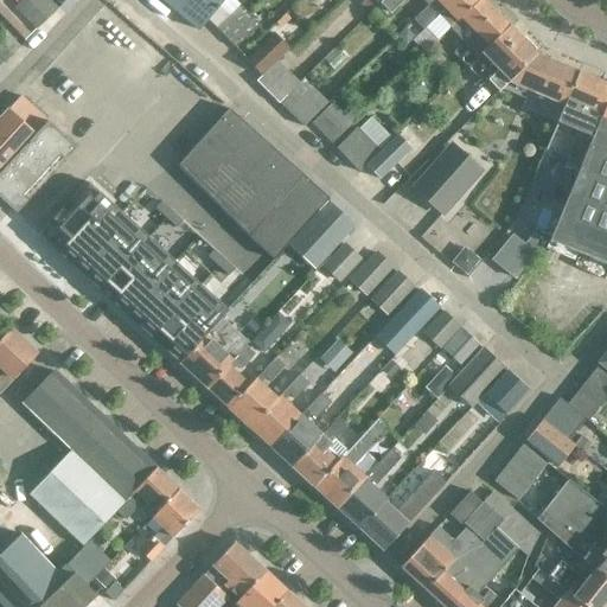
[(36,31),(57,11),(45,0),(25,0),(16,11),(36,31)]
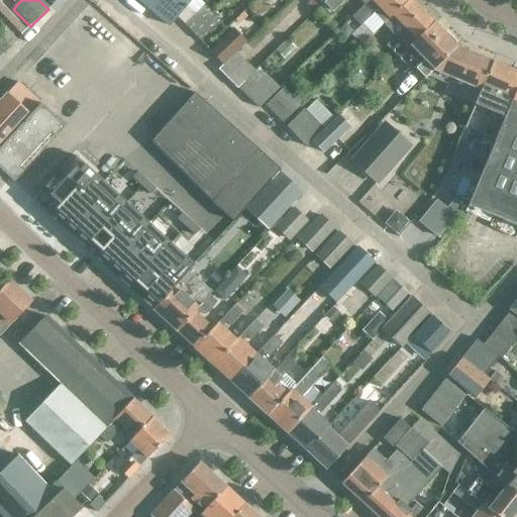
[(158,0),(137,0),(148,11),(158,0)]
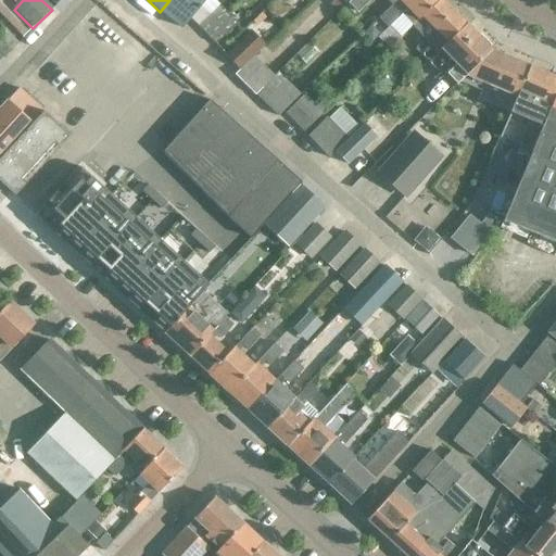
[(169,0),(160,12),(181,28),(203,0),(169,0)]
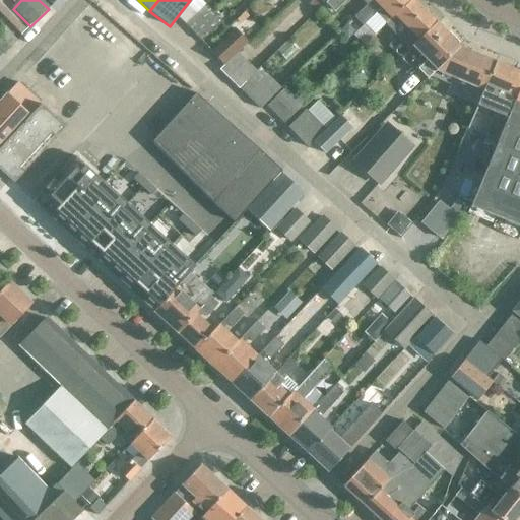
[(318,0),(315,0),(312,3),(318,10),(324,5),(318,0)]
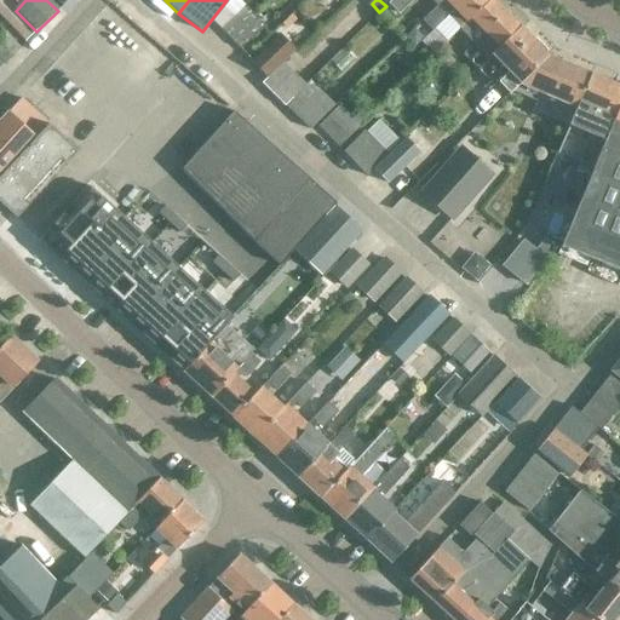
[(391,0),(389,4),(399,15),(413,0),(431,0),(437,6),(443,0),(391,0)]
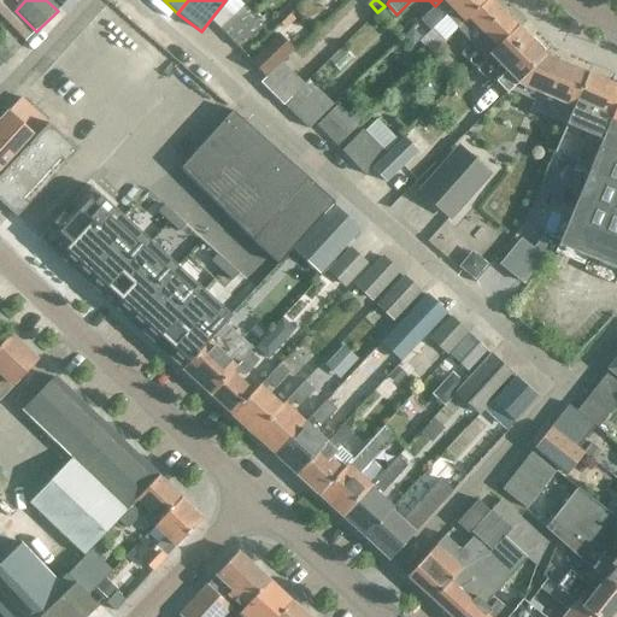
[(487,0),(441,0),(435,6),(419,22),(442,43),(457,30),(464,23),(487,0)]
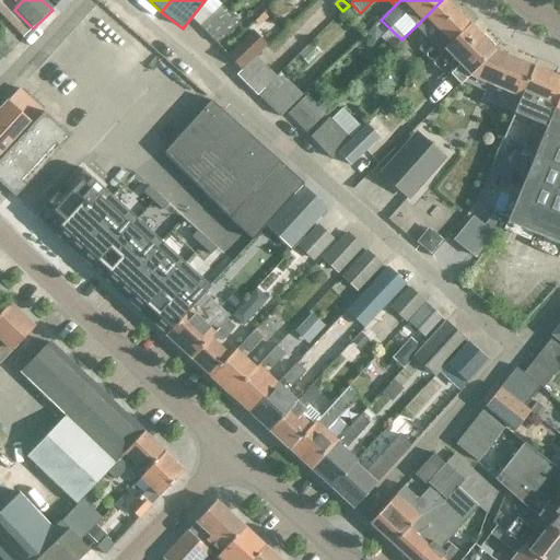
[(444,49),(469,24),(444,0),(442,0),(421,21),(415,27),(440,53),(444,49)]
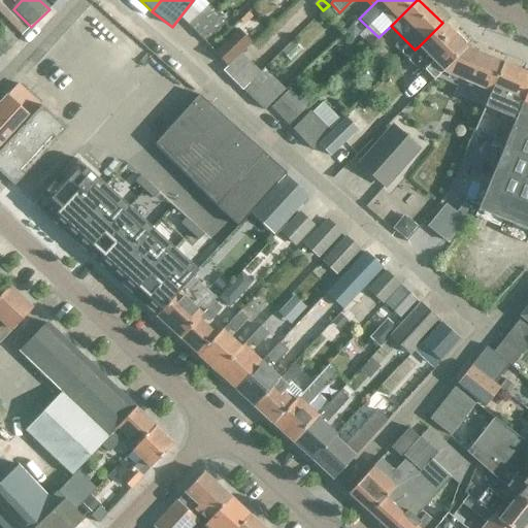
[(187,24),(196,33),(217,12),(207,4),(187,24)]
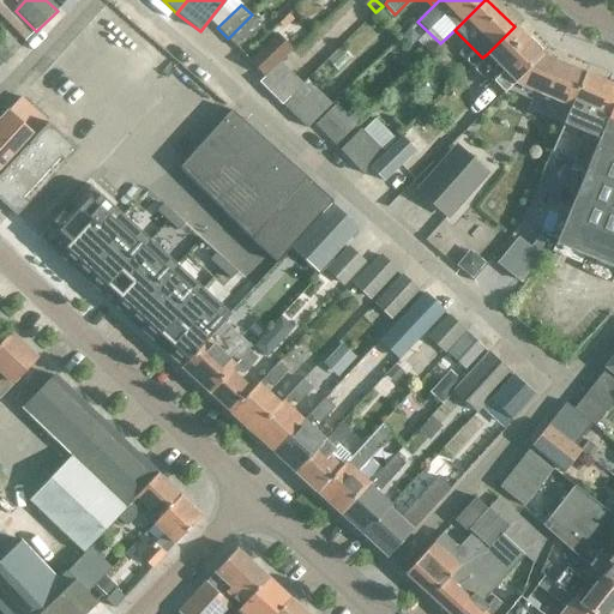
[(262,25),(252,14),(228,38),(238,49),(262,25)]
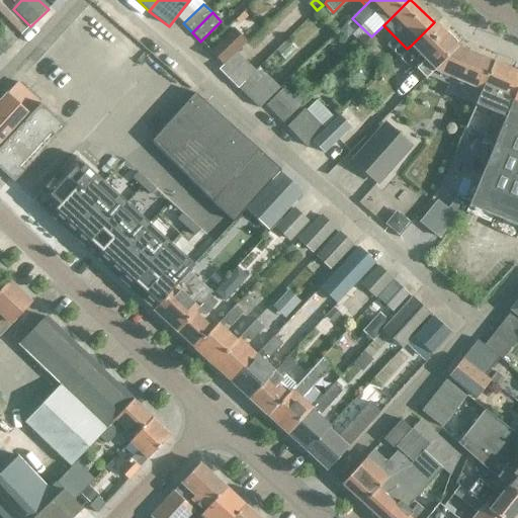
[(434,22),(411,46),(425,60),(416,69),(425,79),(433,71),(457,47),(434,22)]
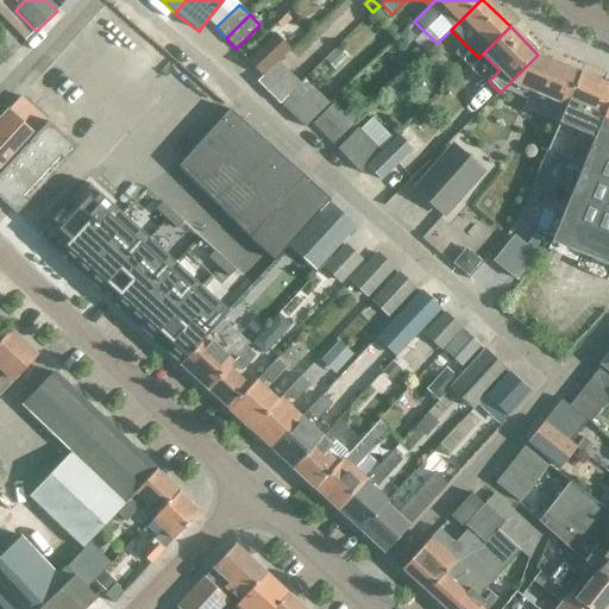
[(0,61),(4,64),(19,49),(0,29),(0,61)]
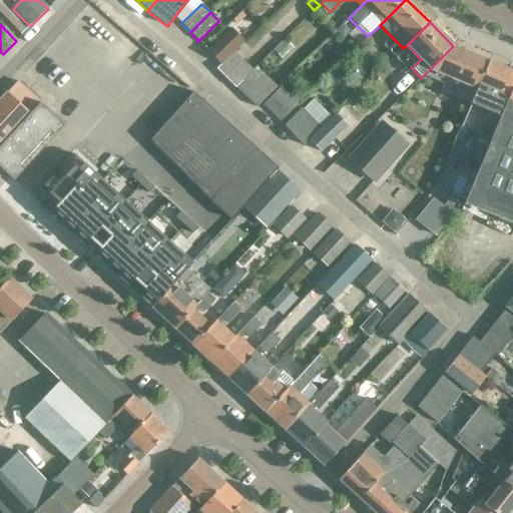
[(221,64),(233,52),(243,42),(230,29),(207,51),(221,64)]
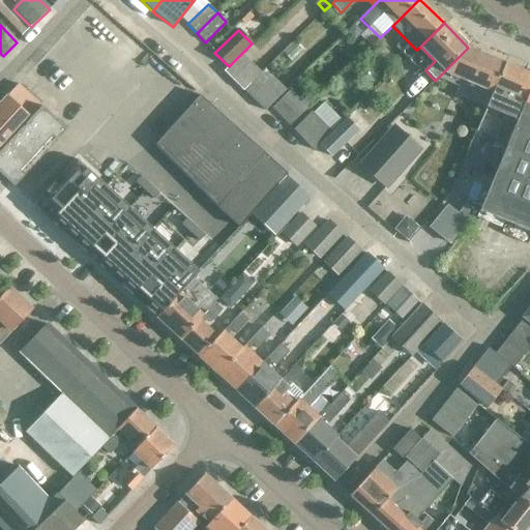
[(294,41),(283,53),(291,61),(302,50),(294,41)]
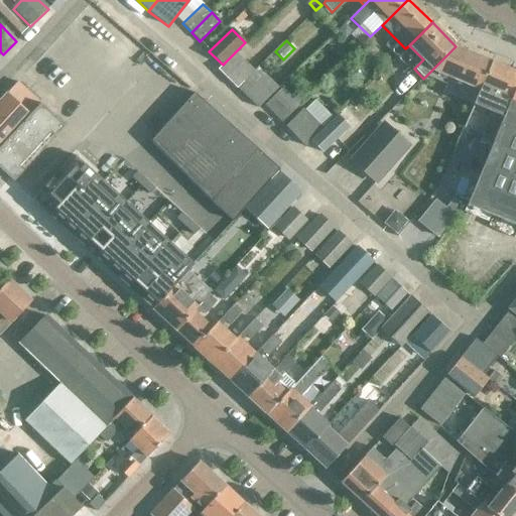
[(456,46),(431,71),(448,78),(443,90),(474,103),(491,61),(457,47),(456,46)]
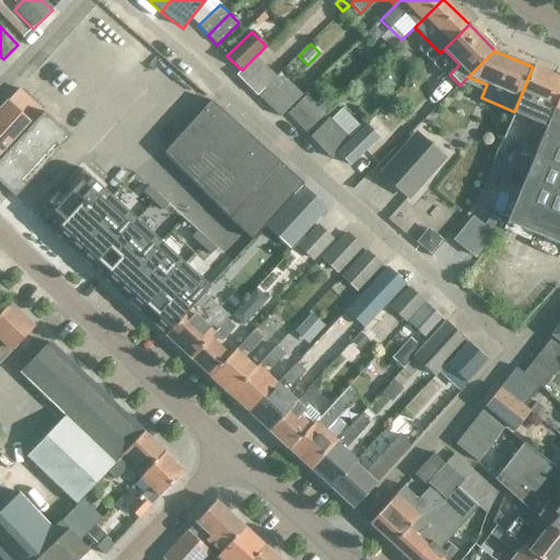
[(277,78),(255,57),(242,70),(236,76),(257,96),(264,90),(265,91),(277,78)]
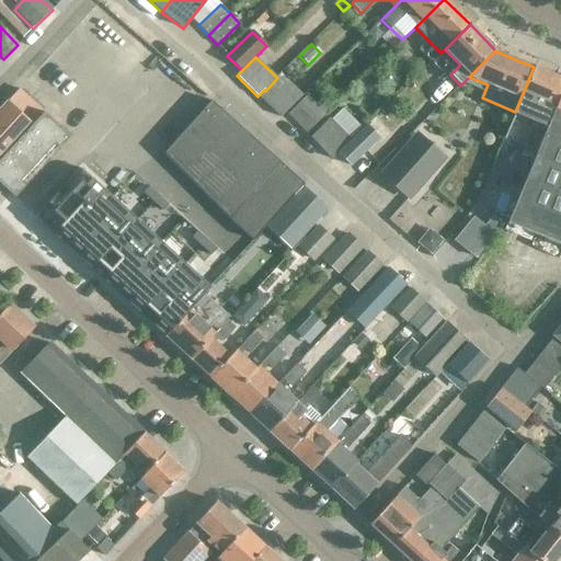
[(547,125),(560,92),(560,79),(534,67),(515,112),(534,119),(523,144),(537,150),(548,126),(547,125)]
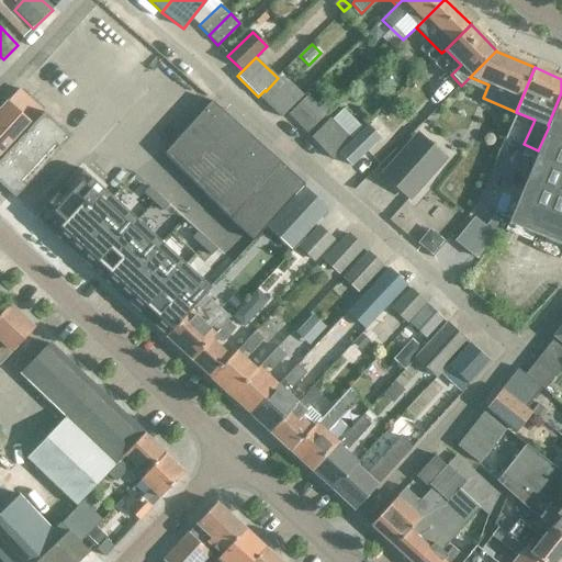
[(281,75),(278,78),(266,91),(259,98),(281,119),(302,97),(281,75)]
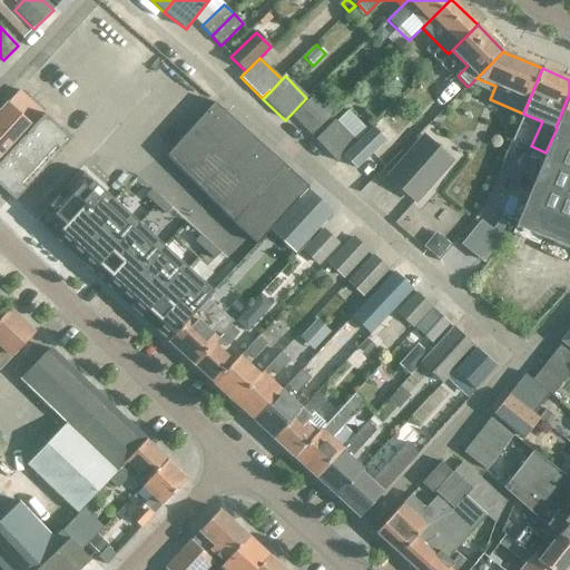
[(19,91),(7,105),(32,128),(45,115),(19,91)]
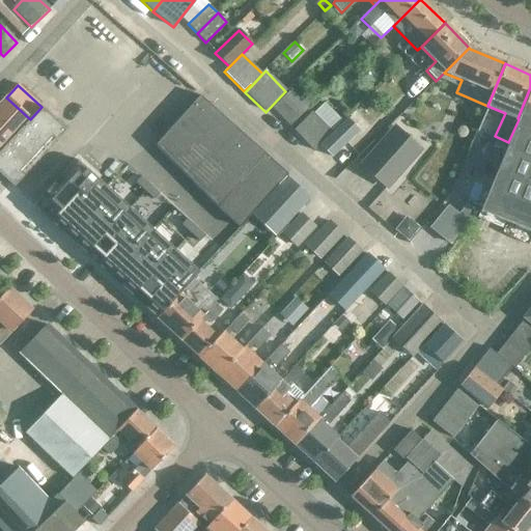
[(519,119),(508,142),(479,213),(509,225),(530,172),(530,87),(518,118),(519,119)]
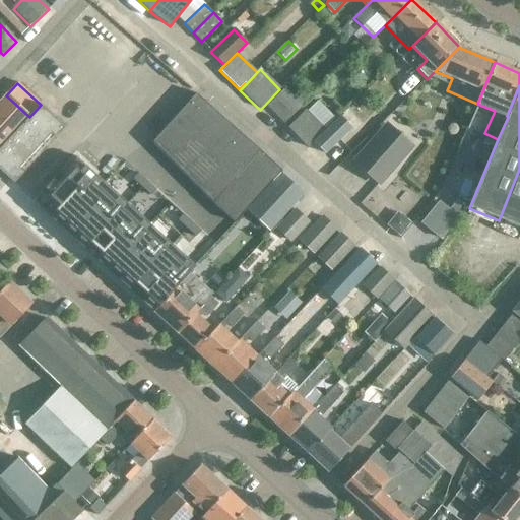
[(283,124),(301,107),(284,89),(266,107),(283,124)]
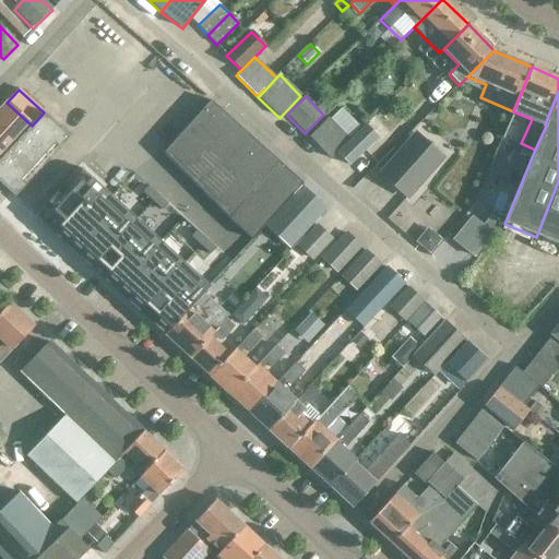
[(210,102),(163,153),(228,218),(227,218),(251,240),(302,185),(210,102)]
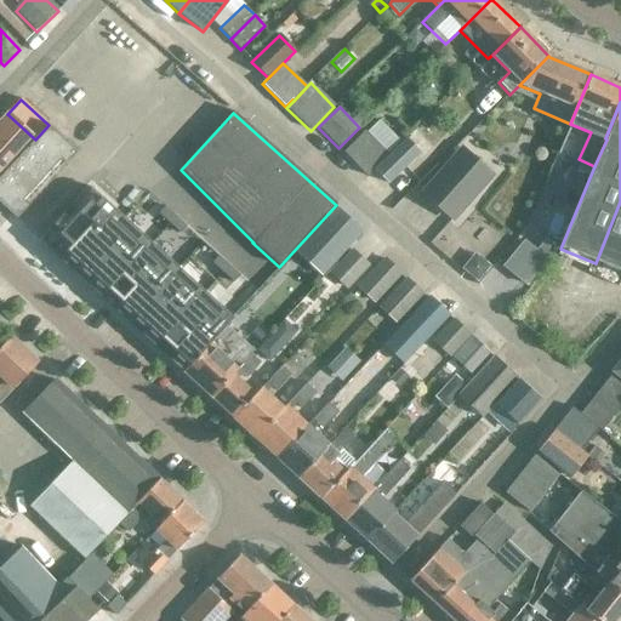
[(7,114),(0,121),(0,178),(20,158),(35,140),(7,114)]
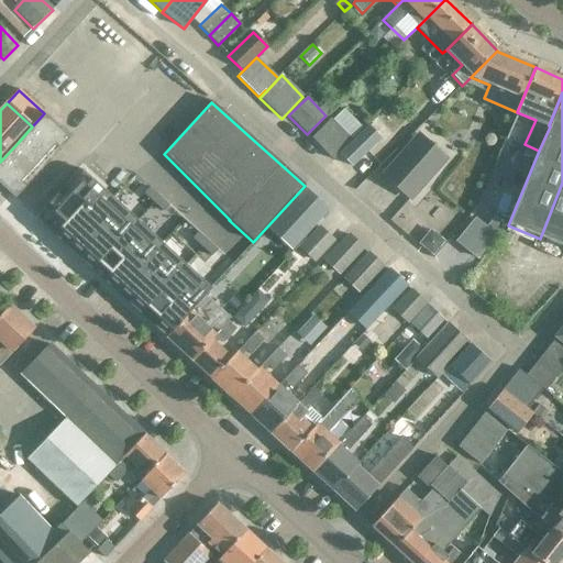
[(345,108),(332,121),(350,140),(364,127),(345,108)]
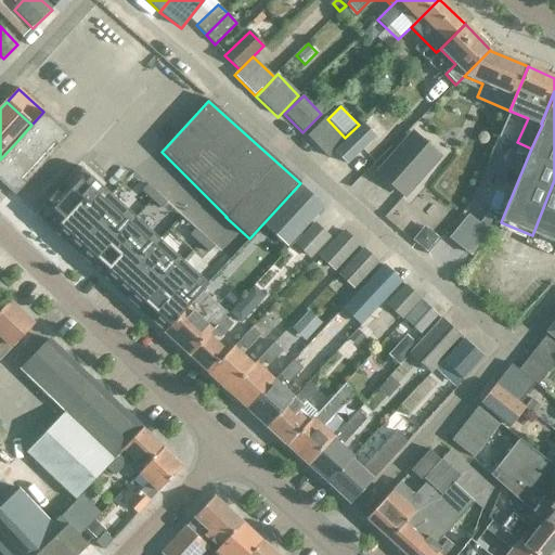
[(68,137),(43,112),(31,125),(17,141),(0,160),(0,182),(14,195),(68,137)]
